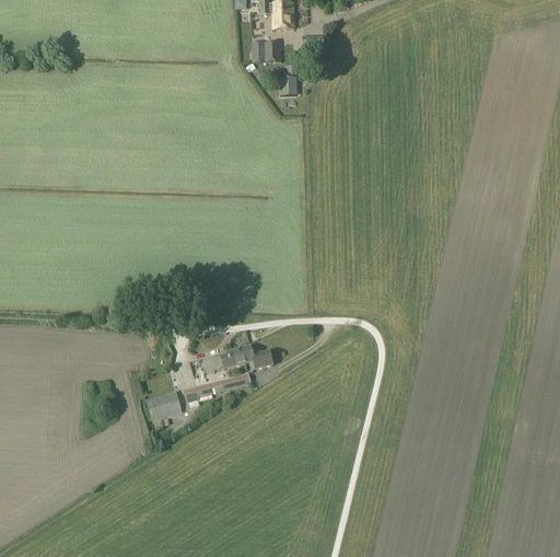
[(268,1),(260,1),(260,13),(271,13),(272,28),(293,28),(292,2),(268,3),(268,1)]
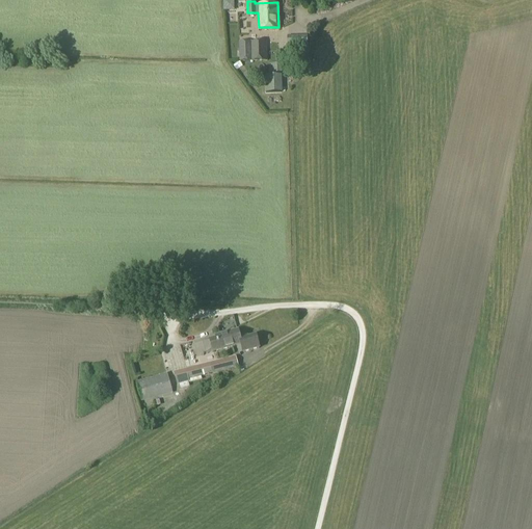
[(267,38),(238,40),(239,58),(268,58),(267,38)]
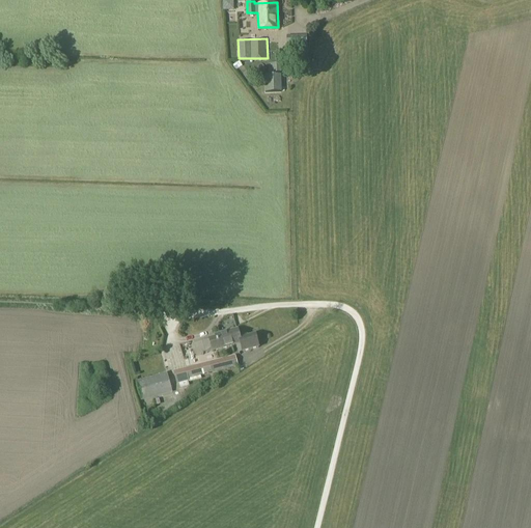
[(279,61),(268,61),(269,74),(280,74),(279,61)]
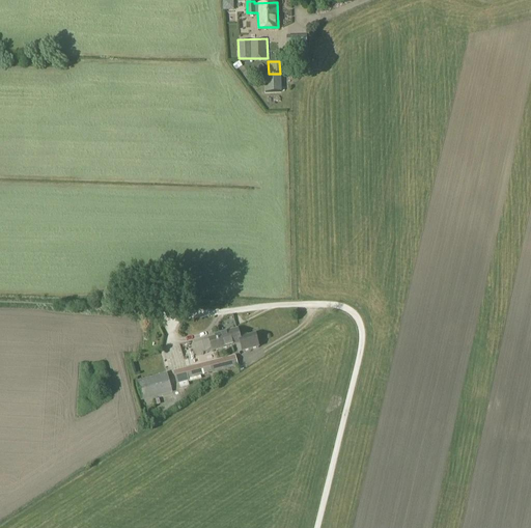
[(236,327),(208,334),(212,348),(240,340),(242,349),(258,344),(254,332),(247,334),(246,331),(239,333),(236,327)]
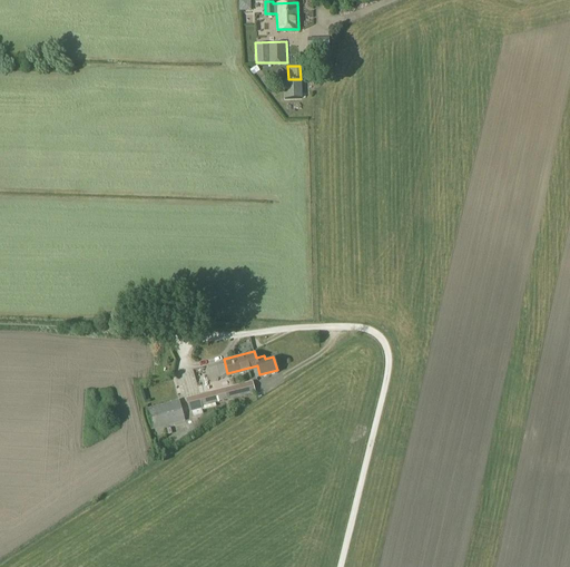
[(253,379),(186,397),(189,409),(256,390),(253,379)]
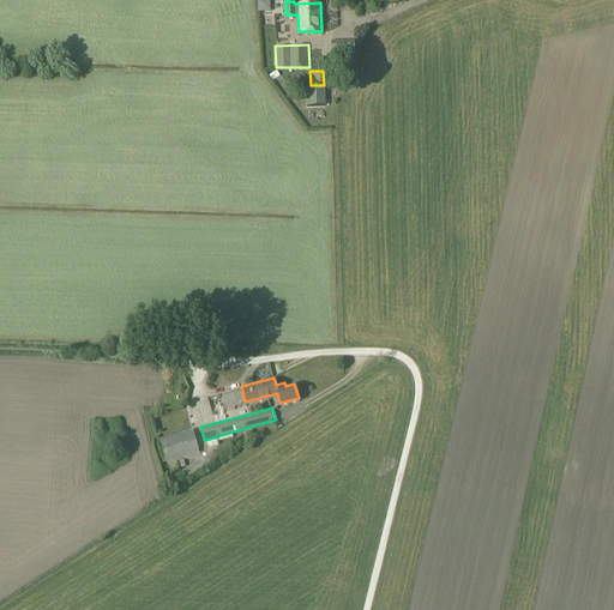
[(193,428),(157,438),(163,460),(199,451),(193,428)]
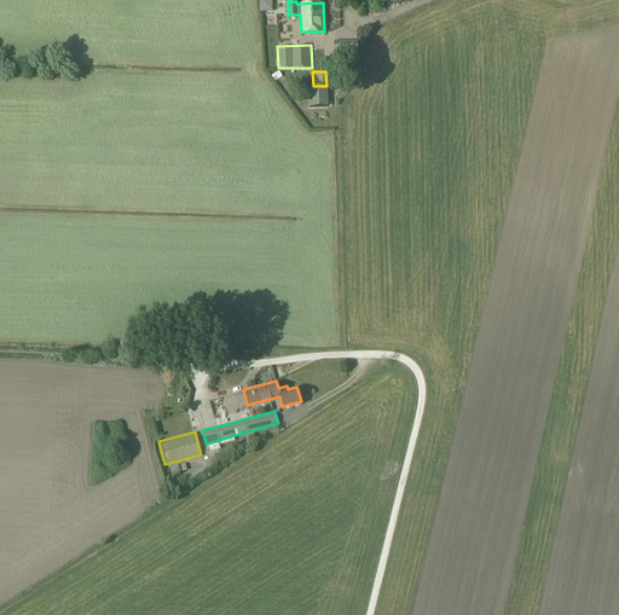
[(231,441),(183,474),(189,483),(237,452),(231,441)]
